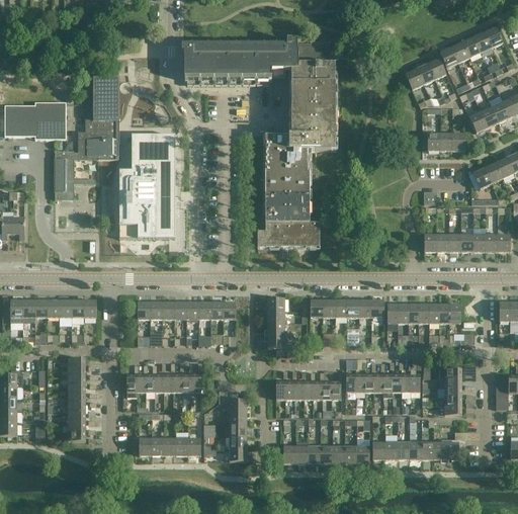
[(492,47),(503,41),(496,26),(485,31),(492,47)]
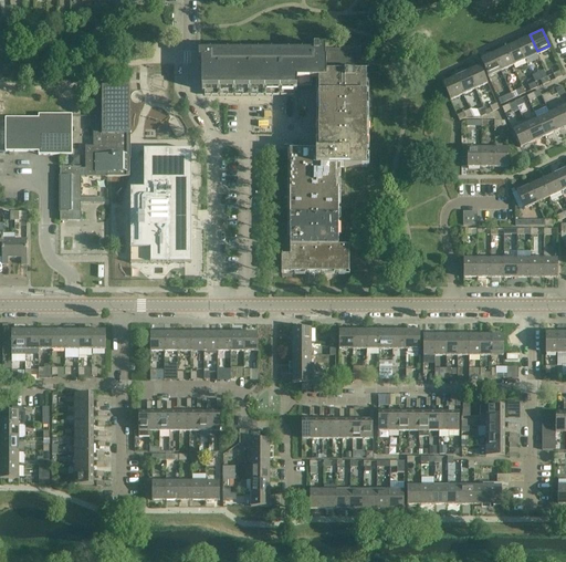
[(537,51),(530,34),(517,40),(525,56),(537,51)]
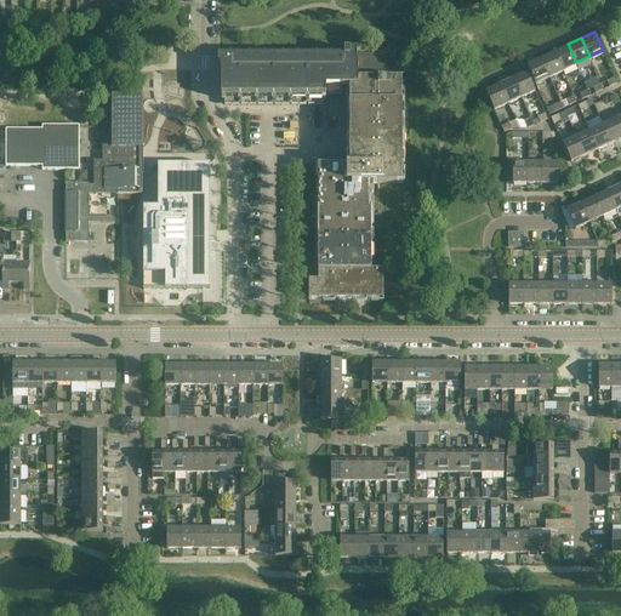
[(576,62),(568,44),(554,50),(563,68),(576,62)]
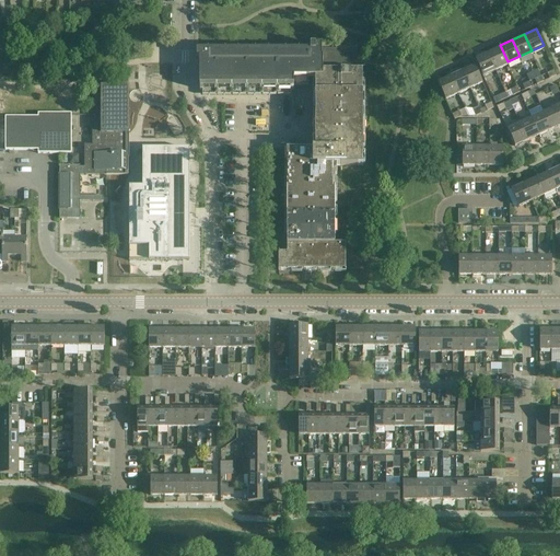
[(197,48),(196,48),(196,54),(197,54),(197,58),(199,58),(199,60),(199,61),(199,82),(199,85),(202,85),(202,87),(202,91),(208,91),(209,91),(214,91),(214,90),(216,90),(217,90),(218,90),(218,91),(222,91),(223,91),(224,91),(230,91),(230,90),(231,90),(232,90),(233,90),(233,91),(237,91),(238,91),(240,91),(245,91),(245,90),(246,90),(247,90),(247,91),(253,91),(254,91),(255,91),(260,91),(260,90),(263,90),(263,91),(268,91),(269,91),(270,91),(275,91),(275,90),(276,90),(278,90),(278,91),(283,91),(284,91),(290,91),(290,87),(290,85),(291,85),(293,85),(293,83),(293,82),(308,82),(308,71),(308,69),(314,69),(315,68),(315,71),(315,74),(315,82),(315,89),(315,134),(311,136),(315,143),(315,146),(295,146),(290,146),(290,151),(287,151),(287,162),(290,162),(290,168),(287,168),(287,176),(290,176),(290,182),(287,182),(287,190),(290,190),(290,196),(287,196),(287,205),(290,205),(290,210),(287,210),(287,220),(290,220),(290,226),(287,226),(287,240),(287,250),(278,250),(278,266),(290,266),(295,266),(295,263),(301,263),(301,266),(310,266),(310,263),(315,263),(315,266),(325,266),(325,263),(330,263),(330,266),(339,266),(339,263),(346,263),(346,240),(338,240),(335,240),(335,236),(335,235),(335,224),(331,224),(331,219),(335,219),(335,210),(331,210),(331,205),(335,205),(335,196),(331,196),(331,190),(335,190),(335,182),(331,182),(331,176),(335,176),(335,168),(331,168),(331,162),(339,162),(340,162),(359,162),(359,157),(362,157),(362,147),(359,147),(359,141),(362,141),(362,132),(359,132),(359,127),(362,127),(362,118),(359,118),(359,113),(362,113),(362,104),(359,104),(359,99),(362,99),(362,90),(359,89),(359,84),(362,83),(362,76),(362,67),(353,67),(353,58),(353,54),(353,45),(321,45),(321,43),(319,42),(316,42),(316,43),(315,43),(315,42),(310,42),(310,47),(207,47),(199,47),(197,47),(197,48)]
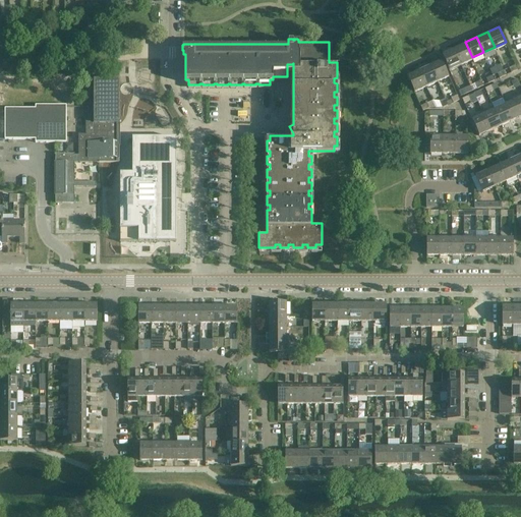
[(454,47),(461,62),(472,57),(465,42),(454,47)]
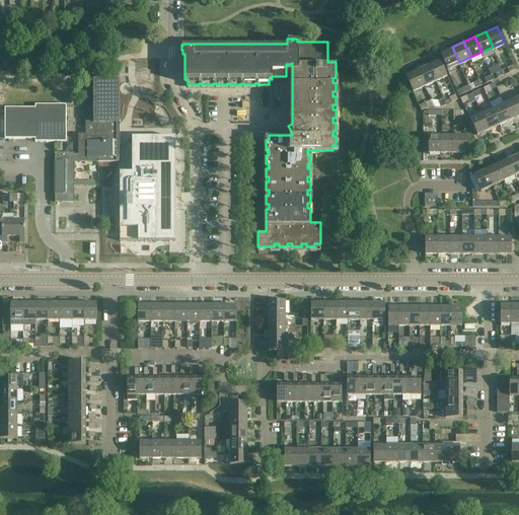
[(440,52),(447,68),(459,62),(452,47),(440,52)]
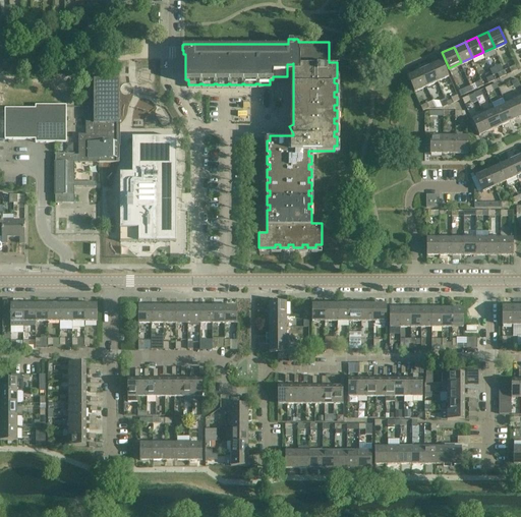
[(449,73),(442,58),(429,63),(438,79),(449,73)]
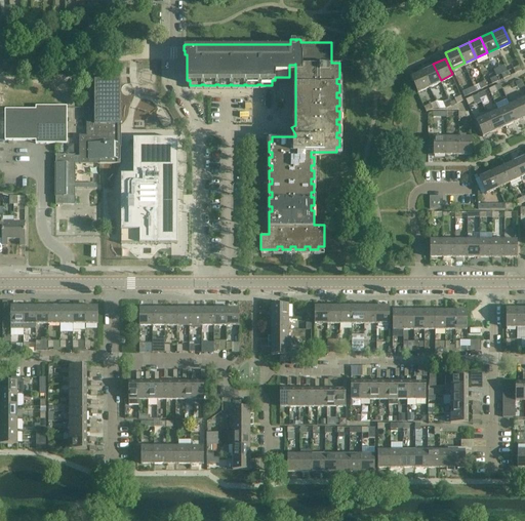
[(441,80),(433,64),(421,69),(430,85),(441,80)]
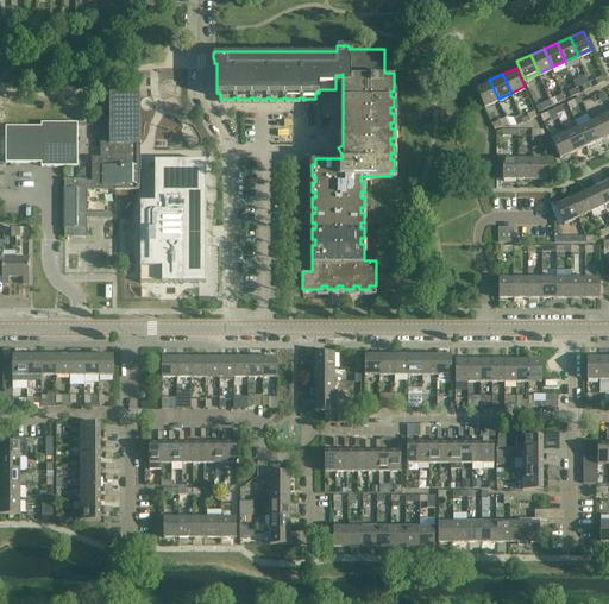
[(476,86),(484,105),(498,99),(489,80),(476,86)]
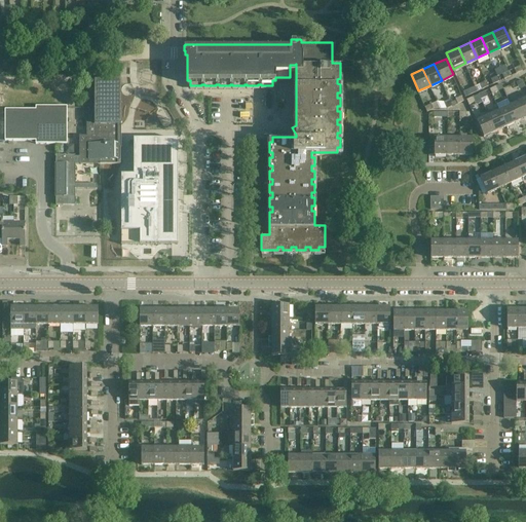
[(55,160),(54,160),(54,162),(54,164),(54,188),(54,191),(54,193),(55,193),(55,201),(75,201),(75,185),(98,185),(98,181),(76,181),(76,160),(100,160),(103,160),(120,160),(120,145),(121,145),(121,144),(118,144),(118,122),(121,122),(121,121),(120,121),(120,119),(120,76),(95,76),(95,84),(86,84),(86,98),(86,99),(86,105),(86,133),(79,133),(79,138),(79,153),(75,153),(75,152),(55,152),(55,160)]
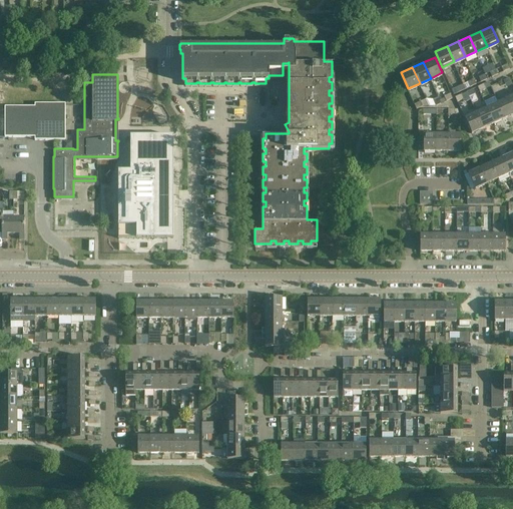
[(512,110),(512,92),(498,99),(505,115),(512,110)]
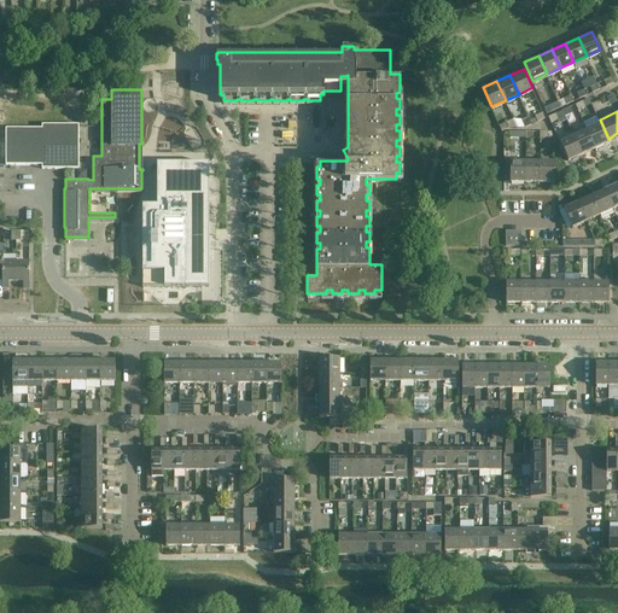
[(608,139),(600,120),(587,127),(595,145),(608,139)]
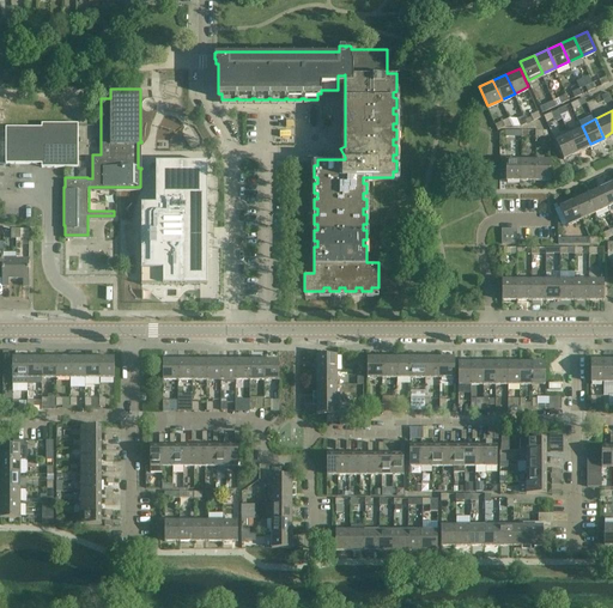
[(42,123),(7,123),(6,123),(6,160),(42,160),(42,164),(78,164),(78,121),(78,120),(42,120),(42,123)]
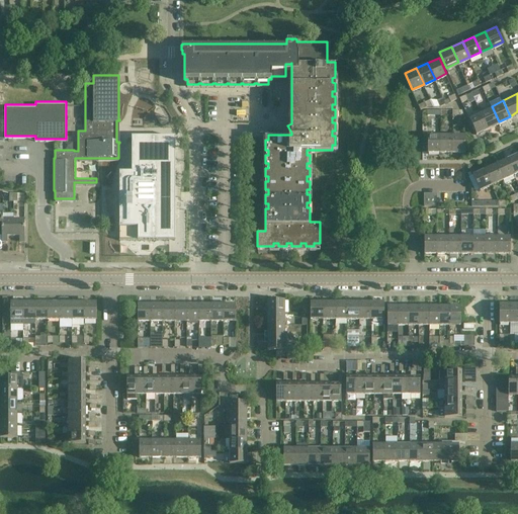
[(499,121),(492,106),(481,110),(488,126),(499,121)]
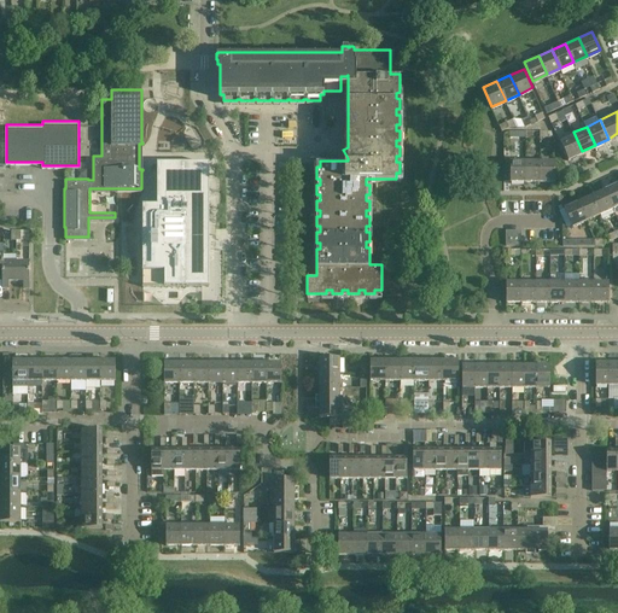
[(560,139),(567,157),(582,151),(573,132),(560,139)]
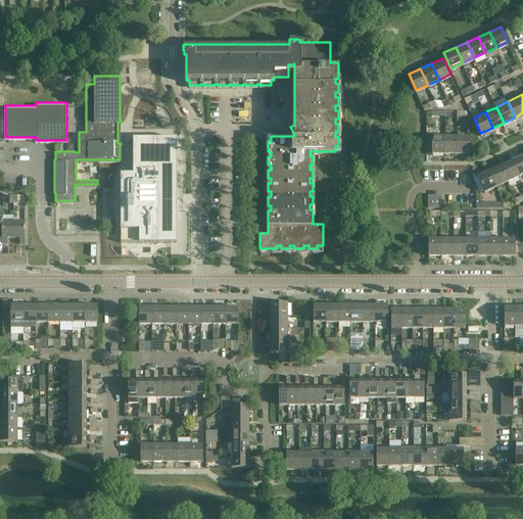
[(431,133),(431,134),(431,151),(444,151),(444,133),(431,133)]
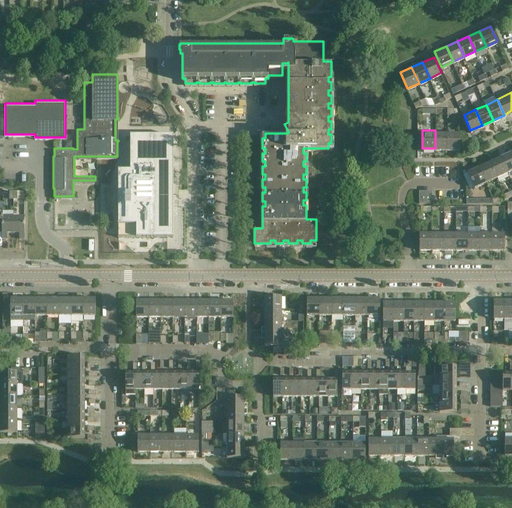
[(447,148),(447,130),(435,130),(435,148),(447,148)]
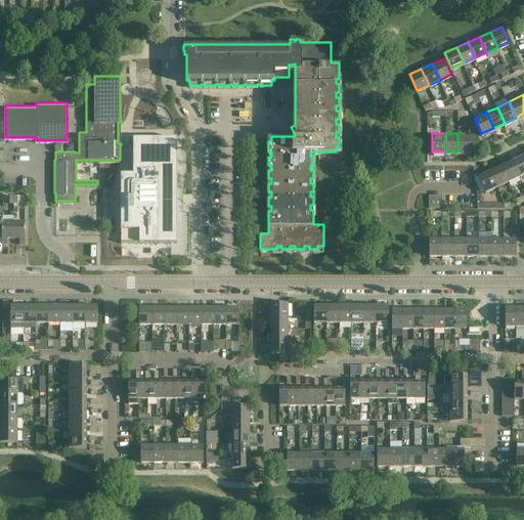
[(457,133),(457,152),(471,152),(471,133),(457,133)]
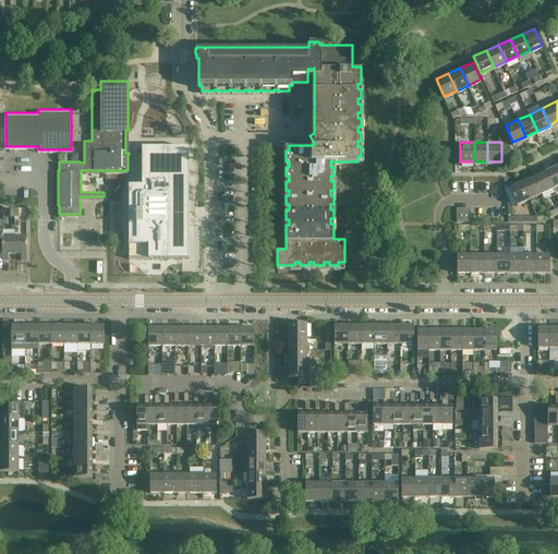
[(130,182),(129,182),(129,183),(129,193),(129,252),(129,256),(182,256),(187,256),(189,256),(189,255),(189,242),(189,241),(189,226),(189,225),(189,209),(189,144),(142,144),(142,151),(142,182),(130,182)]
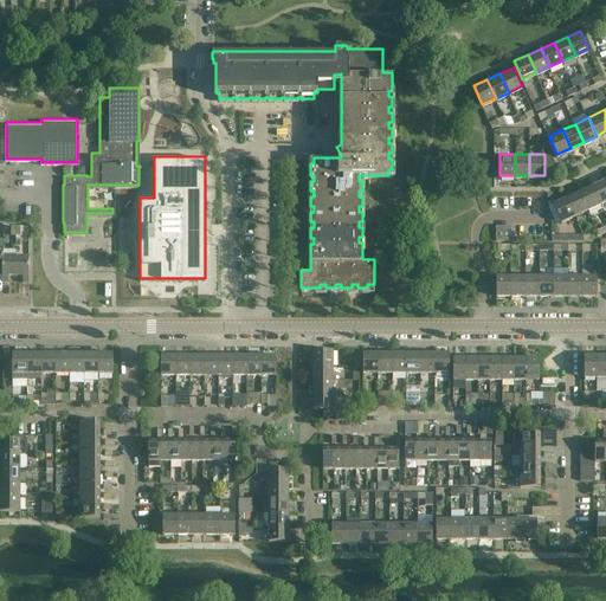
[(605,199),(605,179),(605,178),(592,183),(600,201),(605,199)]
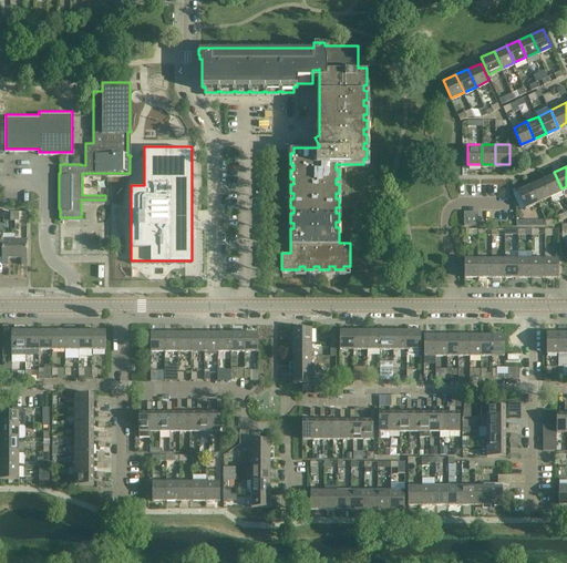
[(562,188),(554,172),(542,177),(550,194),(562,188)]
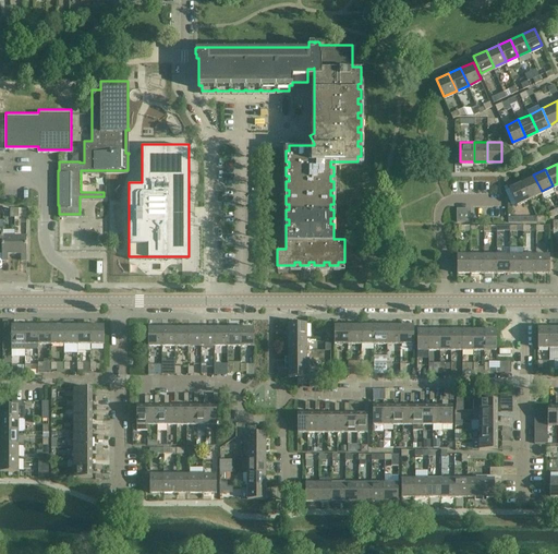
[(542,191),(533,175),(521,180),(530,196),(542,191)]
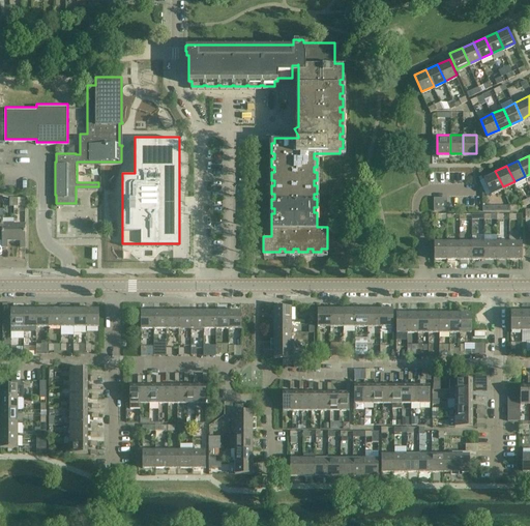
[(503,186),(495,171),(483,176),(491,193),(503,186)]
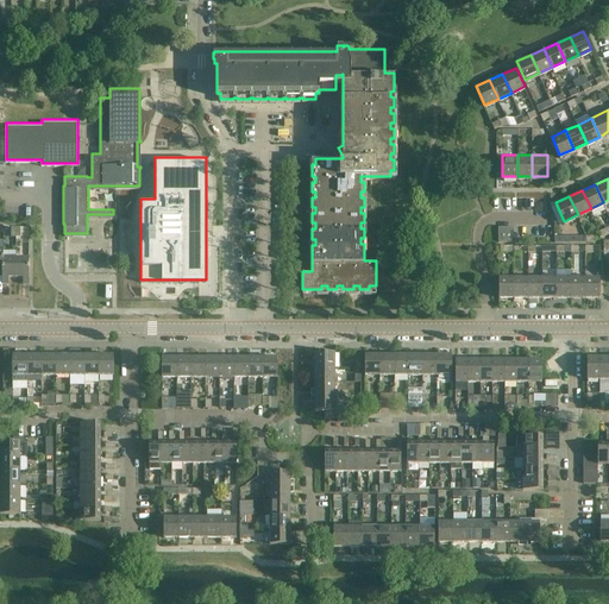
[(498,224),(498,238),(513,238),(513,224),(498,224)]
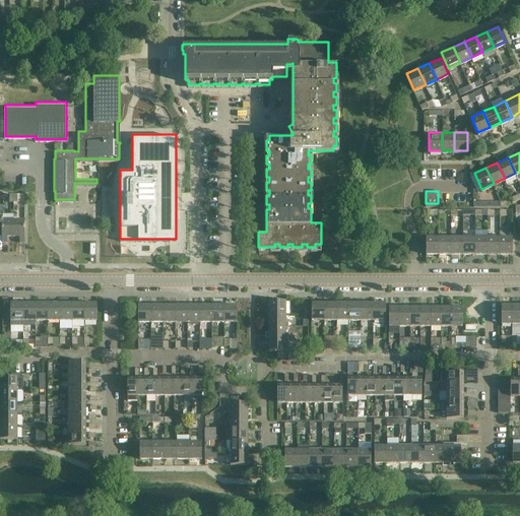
[(13,234),(13,216),(3,216),(2,216),(2,232),(2,240),(7,240),(7,234),(13,234)]
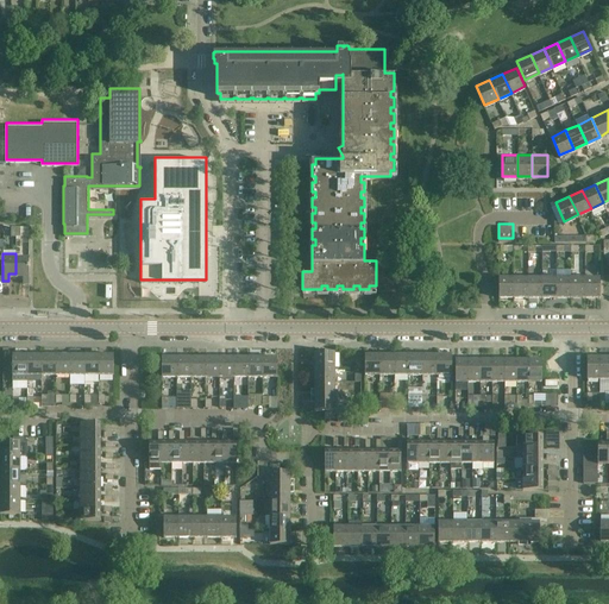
[(16,253),(16,274),(23,274),(23,281),(29,281),(29,253),(16,253)]
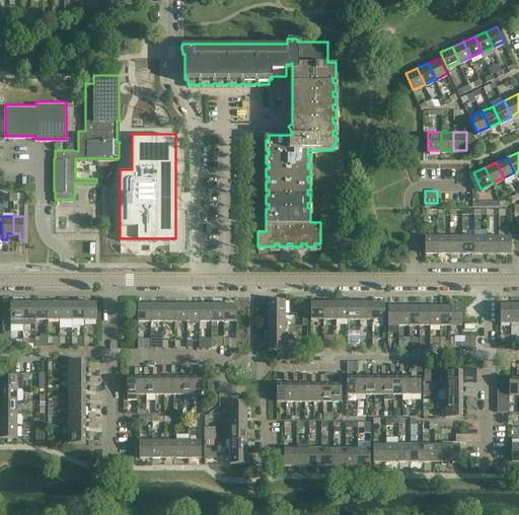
[(437,251),(437,233),(425,233),(425,251),(437,251)]
